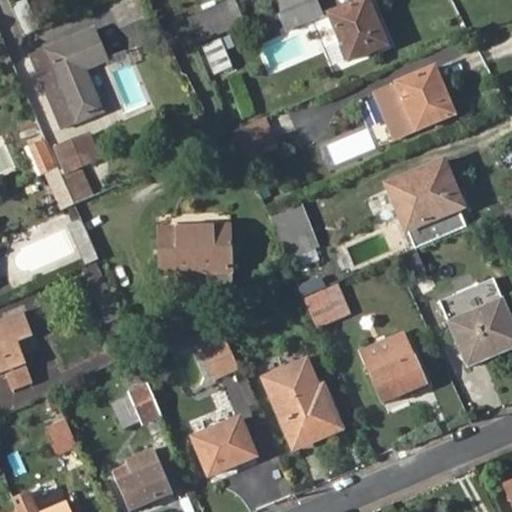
[(277,0),(281,13),(287,10),(283,0),(277,0)]
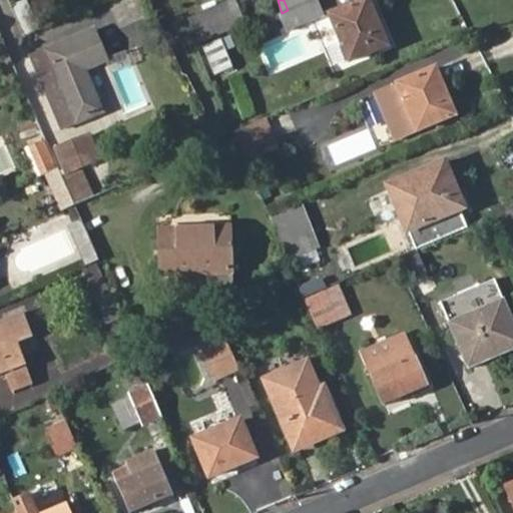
[(282,13),(288,30),(325,15),(319,0),(311,0),(288,10),(282,13)]
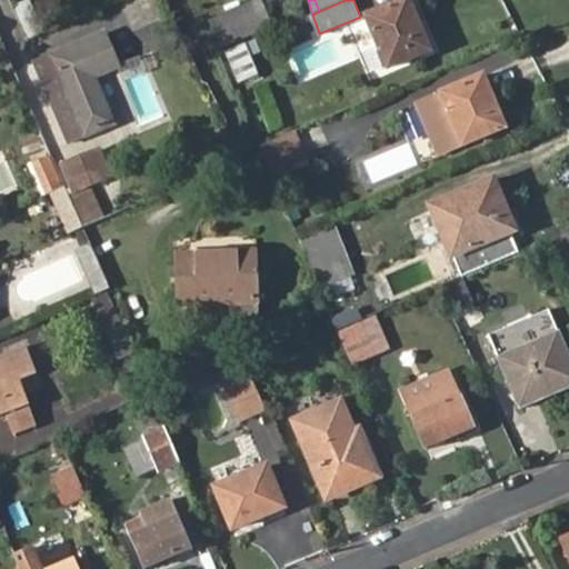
[(315,0),(319,11),(345,0),(315,0)]
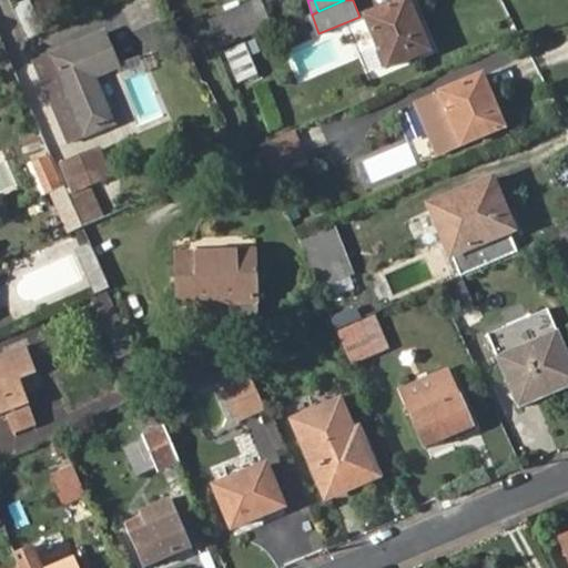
[(423,37),(407,0),(403,0),(366,16),(388,66),(422,52),(416,39),(423,37)]
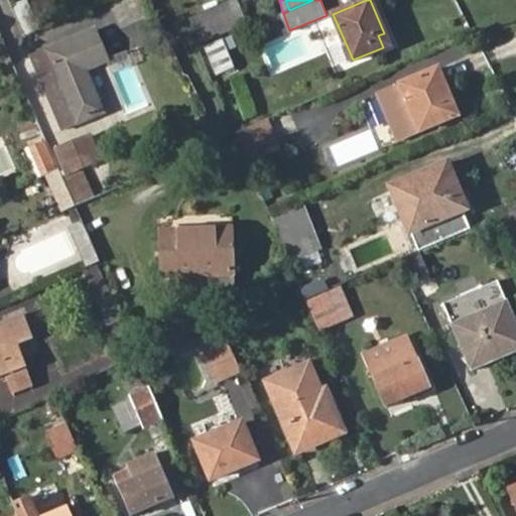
[(188,17),(200,42),(230,29),(219,4),(188,17)]
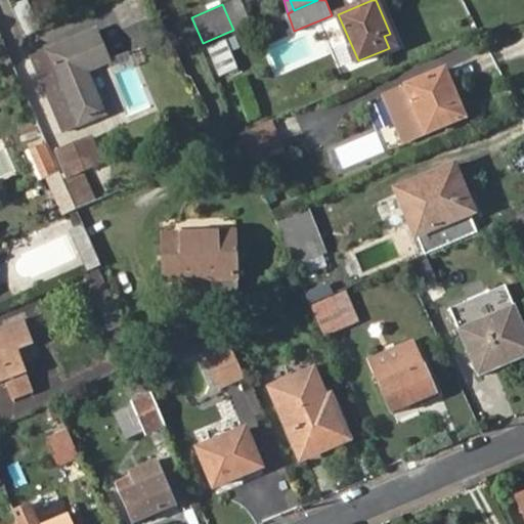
[(108,58),(97,31),(33,58),(62,131),(81,123),(104,112),(86,69),(108,58)]
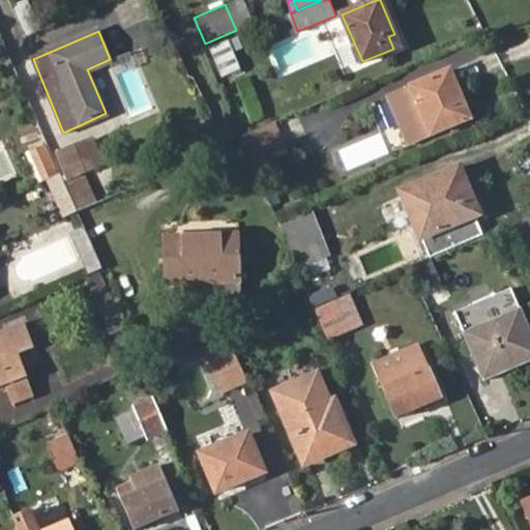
[(400,46),(394,34),(388,36),(393,49),(400,46)]
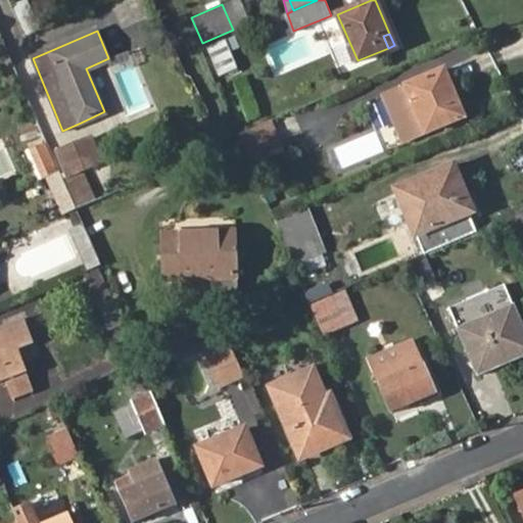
[(221,75),(235,68),(224,43),(208,50),(221,75)]
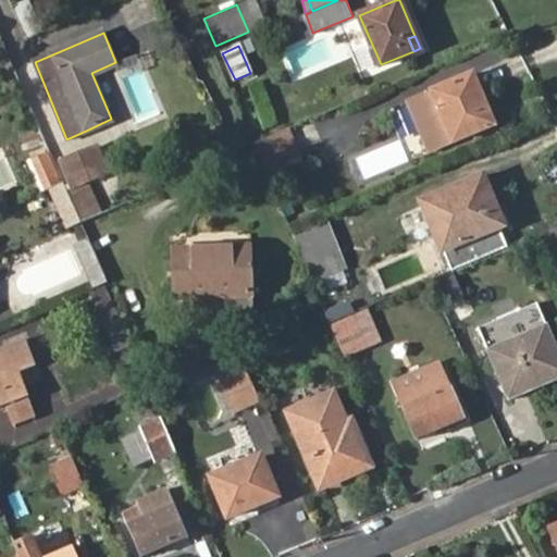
[(482,113),(489,110),(473,72),(409,99),(430,149),(487,125),(482,113)]
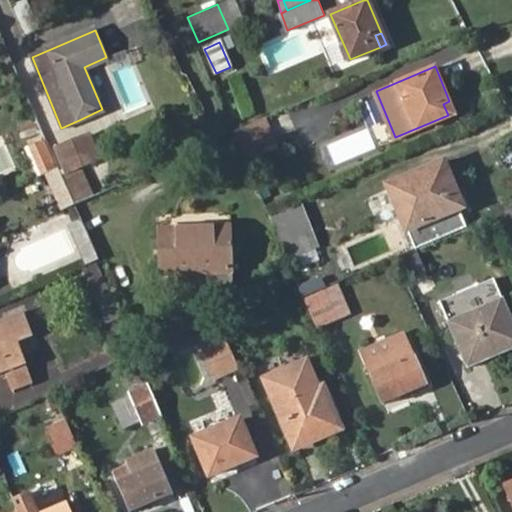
[(454,113),(449,101),(443,104),(448,115),(454,113)]
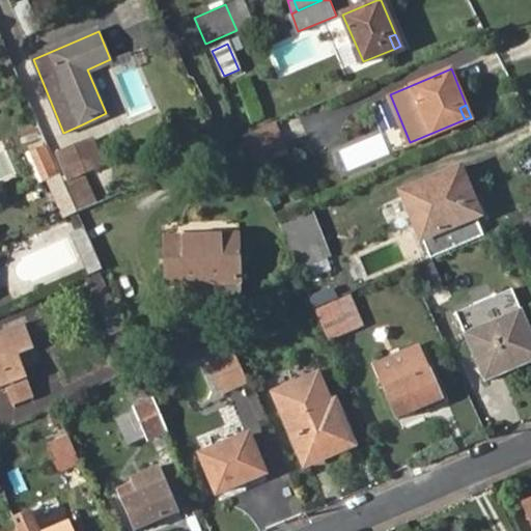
[(23,146),(42,140),(35,120),(17,127),(23,146)]
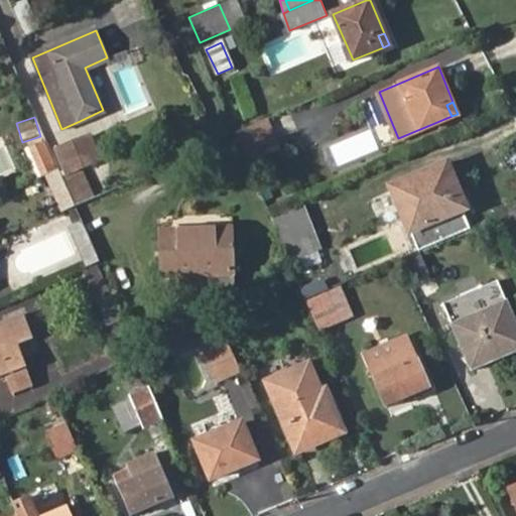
[(103,163),(92,136),(53,152),(76,202),(93,195),(83,171),(103,163)]
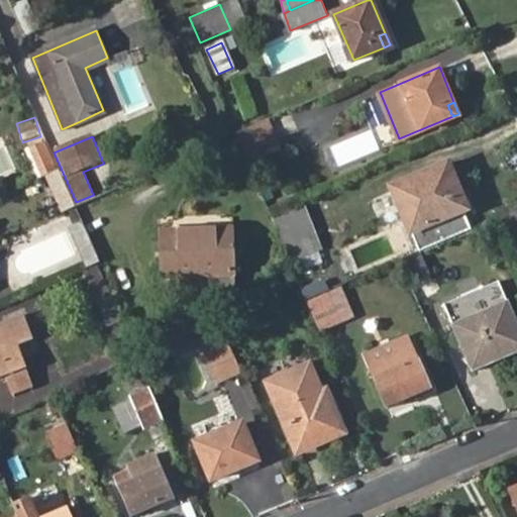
[(457,200),(464,197),(449,163),(413,179),(415,183),(402,189),(421,230),(462,211),(457,200)]
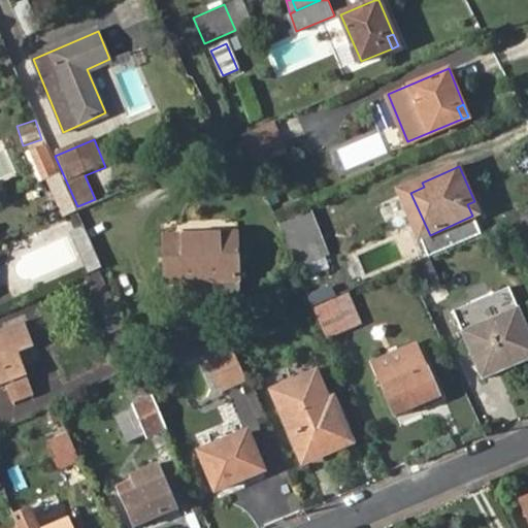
[(480,212),(474,201),(467,204),(472,216),(480,212)]
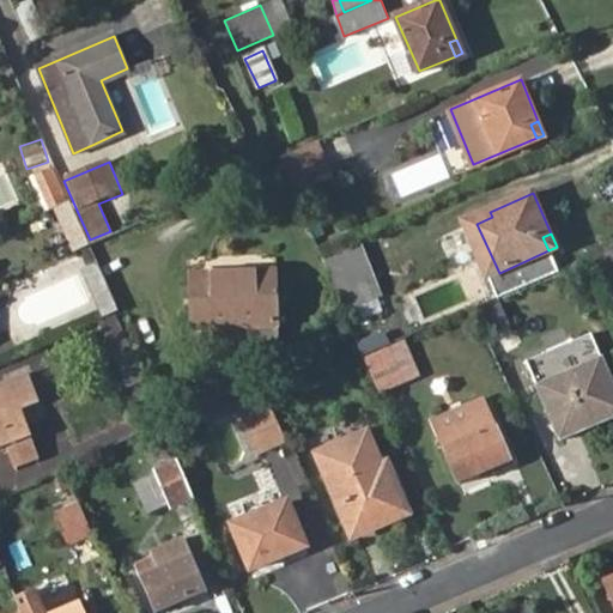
[(325,259),(339,291),(347,309),(353,307),(358,320),(384,309),(378,295),(384,292),(363,242),(357,244),(325,259)]
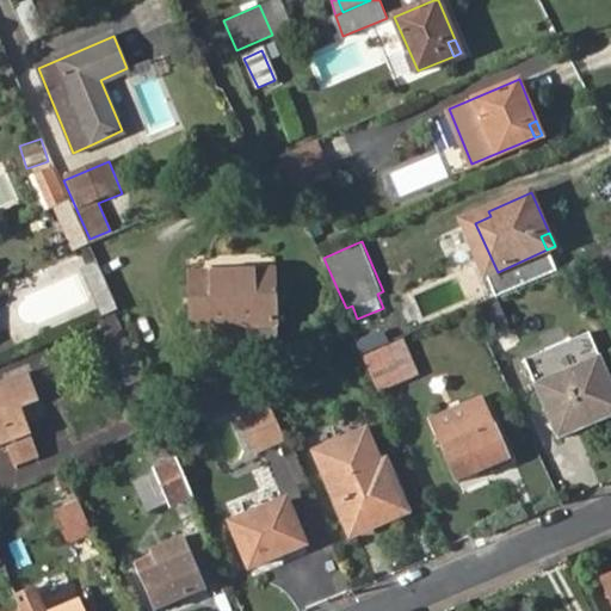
[(69,260),(71,261),(10,289),(29,329),(110,294),(91,251),(69,260)]
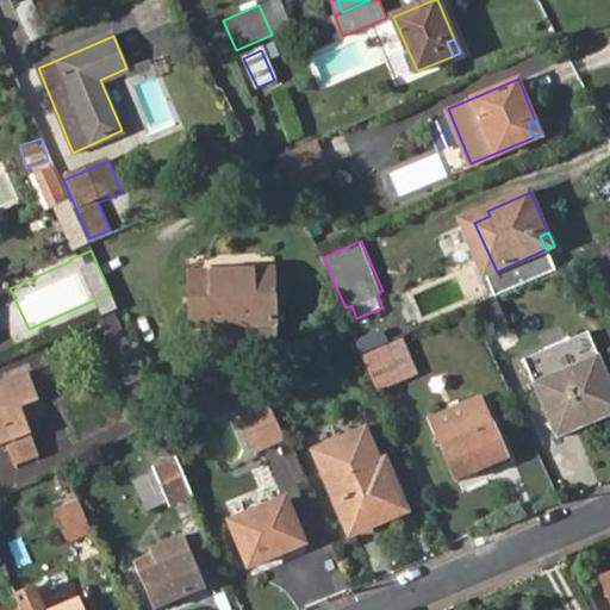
[(274,269),(192,271),(193,323),(212,323),(212,335),(250,335),(250,341),(275,341),(274,269)]
